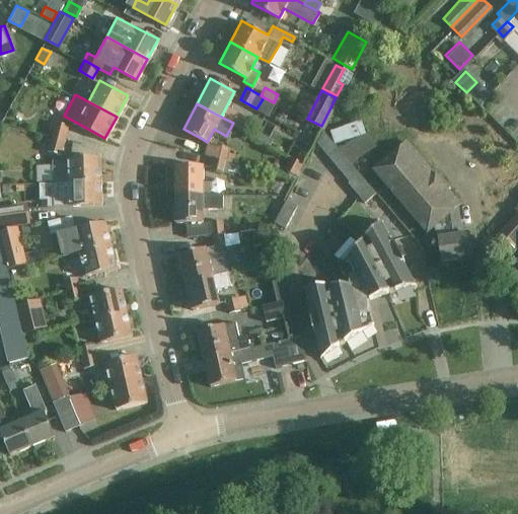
[(280,106),(275,117),(283,120),(288,111),(280,106)]
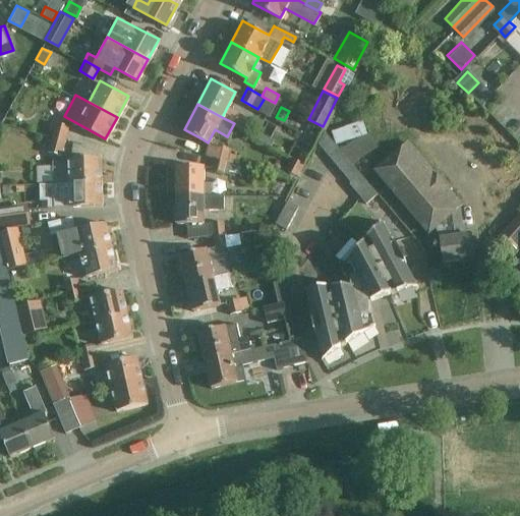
[(51,134),(64,138),(68,123),(54,120),(51,134)]
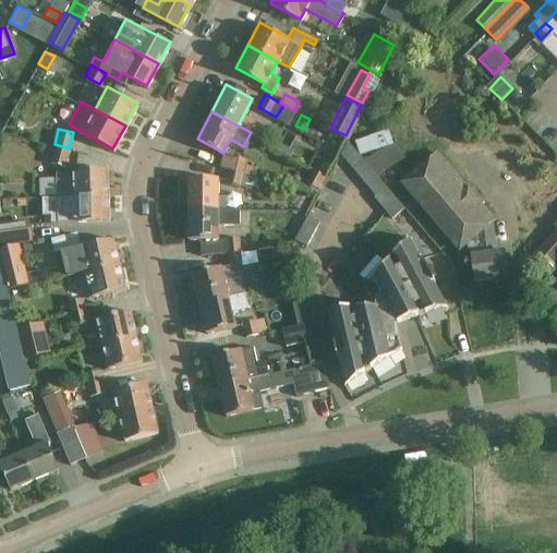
[(361,155),(359,153),(350,143),(340,152),(351,164),(361,155)]
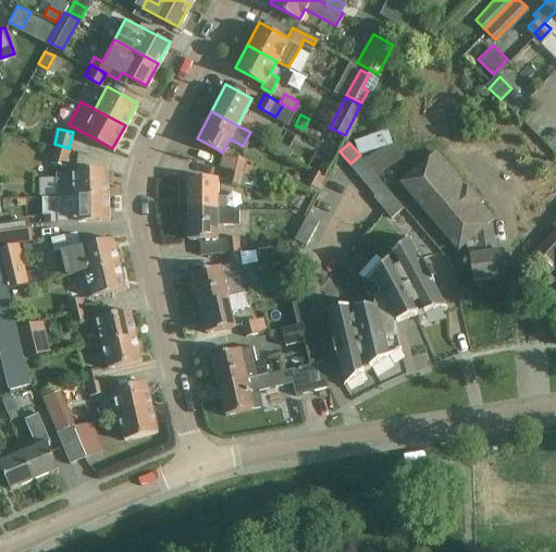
[(69,148),(54,144),(50,159),(64,163),(69,148)]
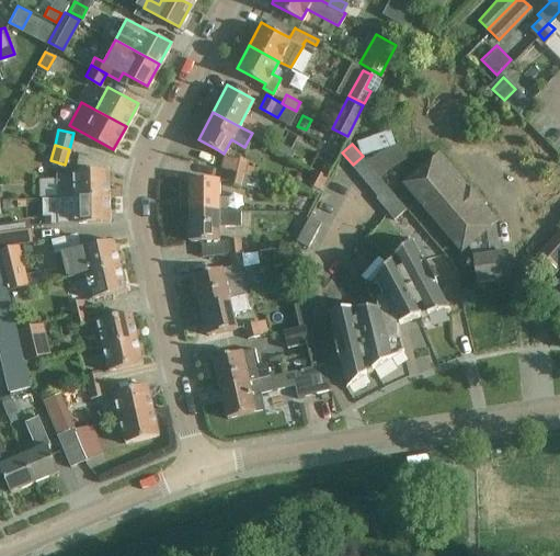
[(495,217),(438,150),(402,180),(460,248),(468,241),(473,254),(477,280),(509,274),(505,250),(498,251),(493,220),(495,217)]
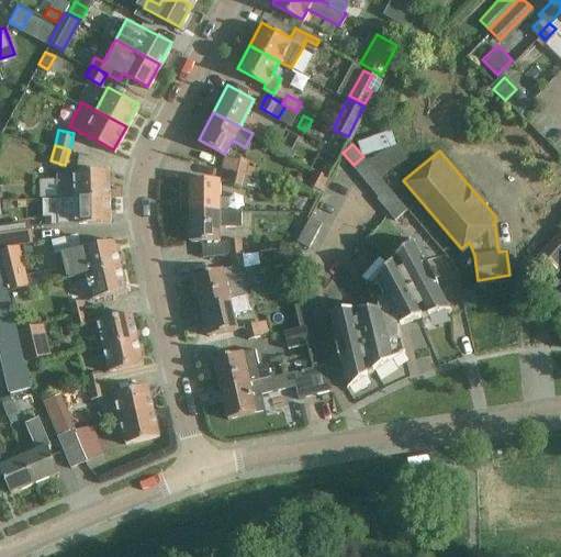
[(233,154),(233,155),(224,154),(221,166),(231,168),(243,170),(246,157),(233,154)]
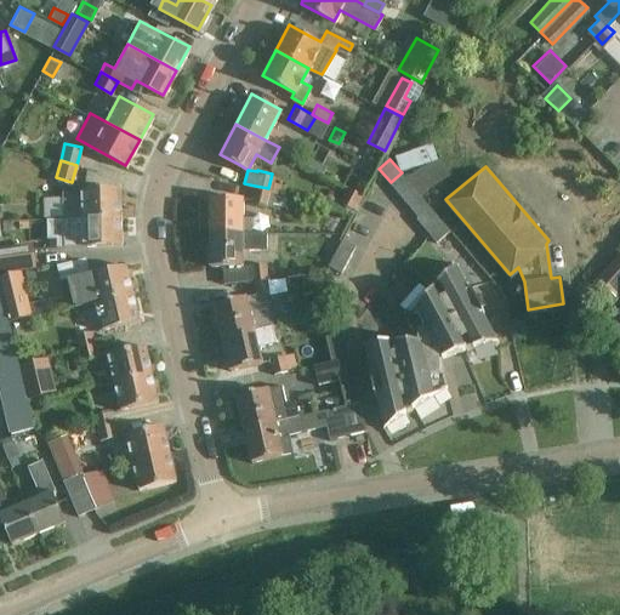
[(402,172),(391,182),(402,197),(414,187),(402,172)]
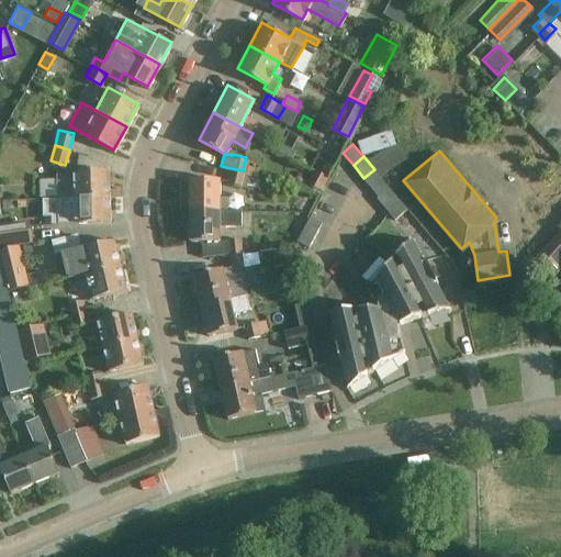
[(313,167),(305,181),(320,189),(327,175),(313,167)]
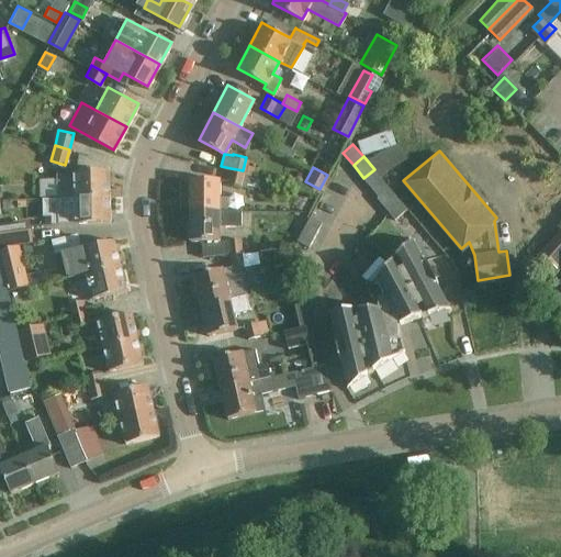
[(108,168),(86,168),(73,168),(74,171),(56,171),(56,195),(74,195),(109,193),(108,168)]
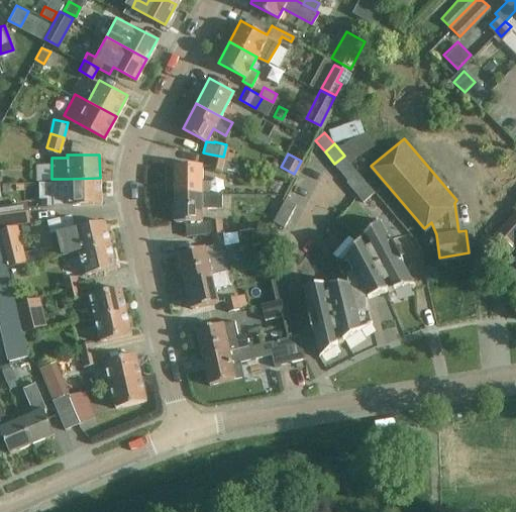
[(223,157),(212,155),(210,167),(230,172),(233,160),(223,157)]
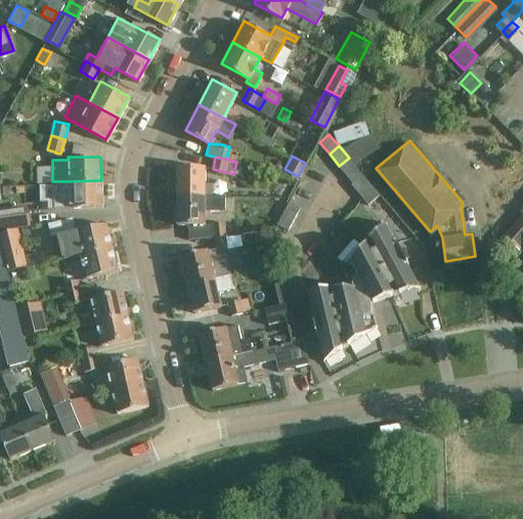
[(349,158),(339,166),(349,177),(358,169),(349,158)]
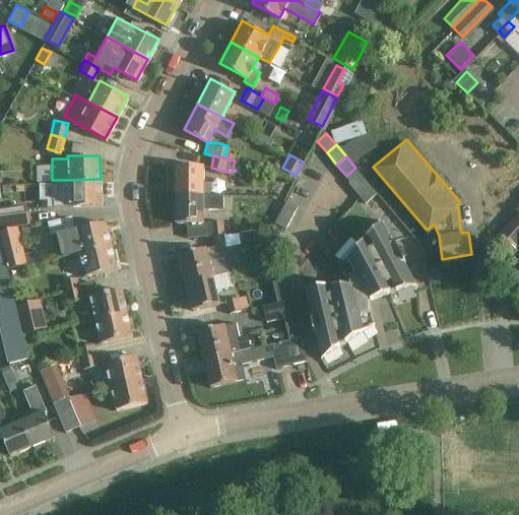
[(176,164),(175,192),(210,193),(210,192),(209,180),(202,180),(202,164),(176,164)]
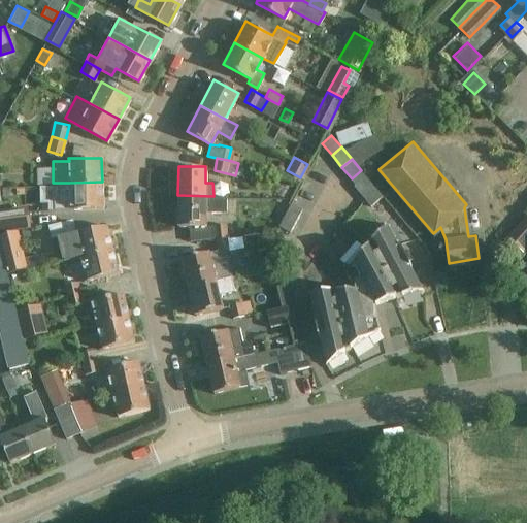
[(361,170),(352,178),(355,182),(353,184),(360,192),(371,182),(361,170)]
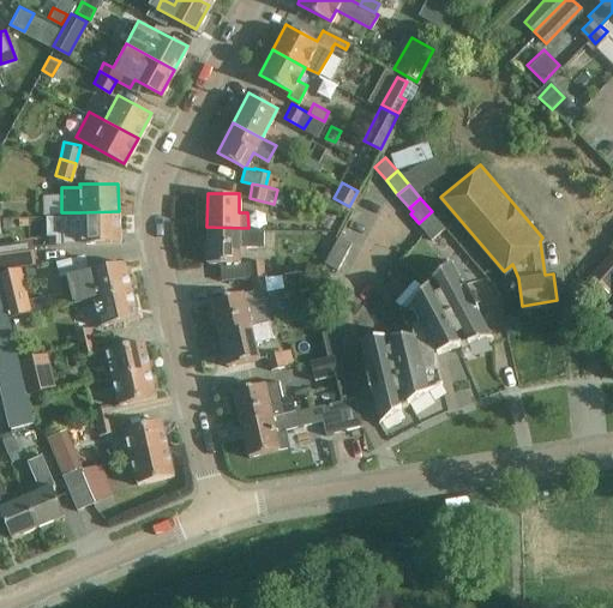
[(82,230),(64,230),(64,241),(82,241),(96,241),(120,240),(119,211),(80,212),(82,230)]
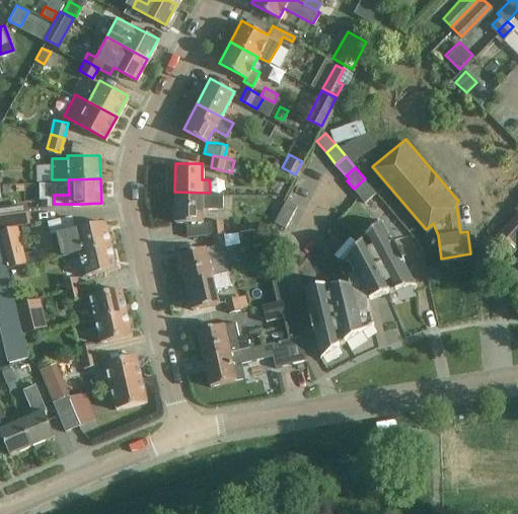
[(354,189),(356,191),(364,200),(375,191),(365,178),(354,189)]
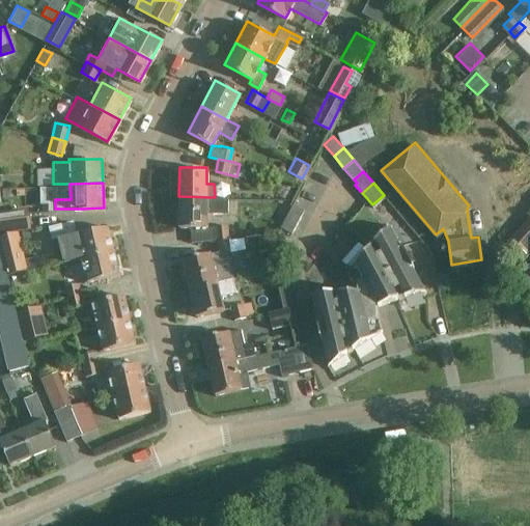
[(215,197),(178,196),(178,225),(206,225),(206,211),(227,212),(227,196),(215,196),(215,197)]
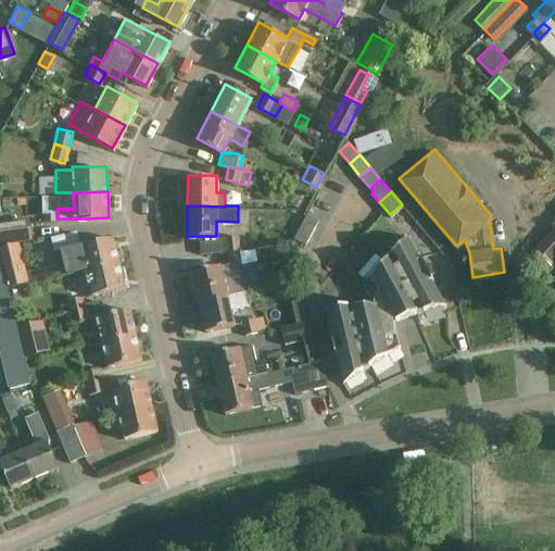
[(301,220),(313,226),(317,218),(305,212),(301,220)]
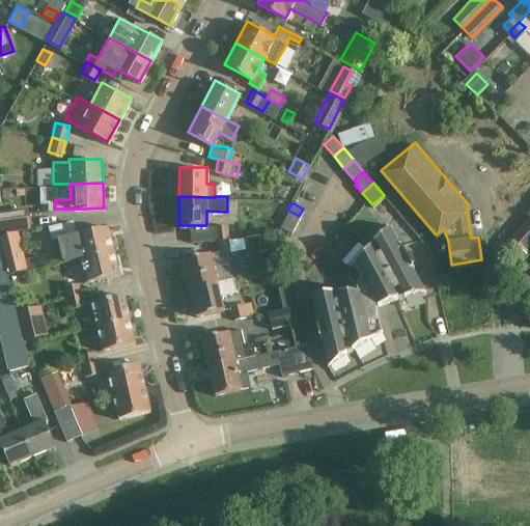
[(26,205),(0,209),(0,230),(29,226),(26,205)]
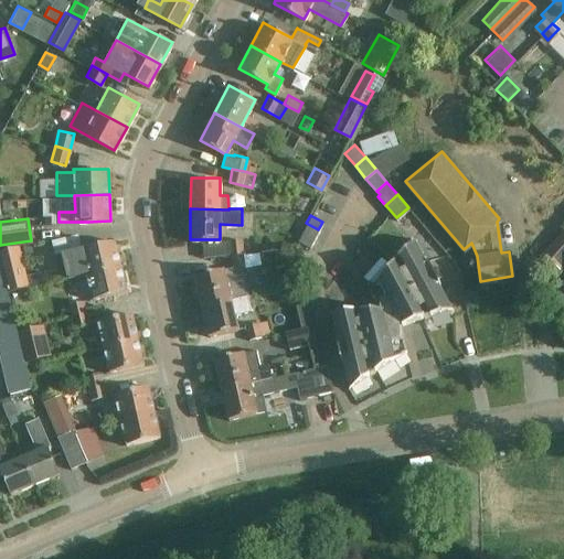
[(318,229),(306,223),(302,232),(314,237),(318,229)]
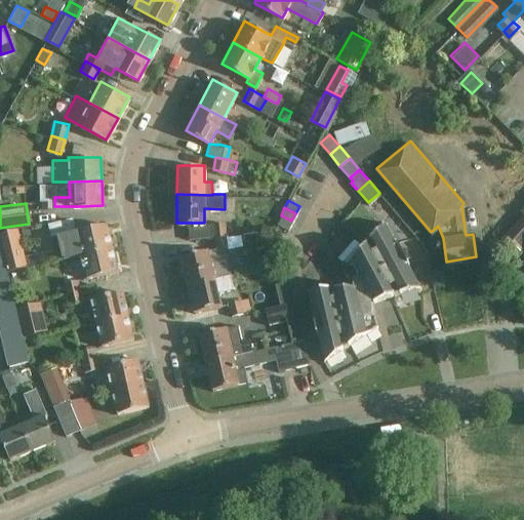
[(523,210),(502,234),(519,248),(520,247),(523,250),(523,252),(523,253),(523,252),(523,210)]
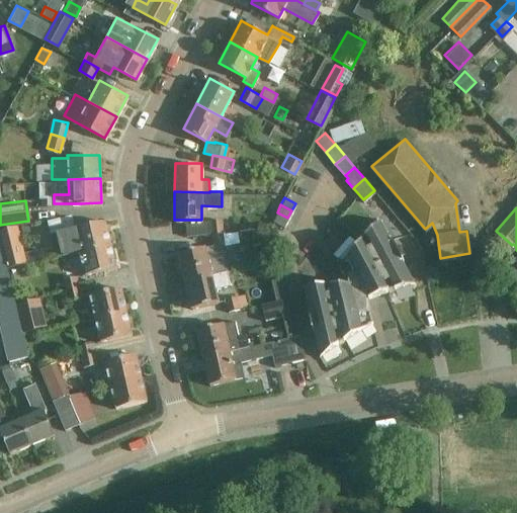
[(277,212),(273,220),(283,226),(287,218),(277,212)]
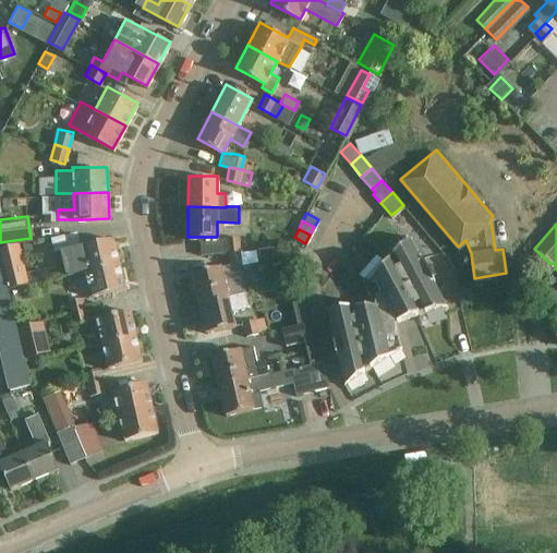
[(239,233),(227,236),(228,249),(240,249),(239,233)]
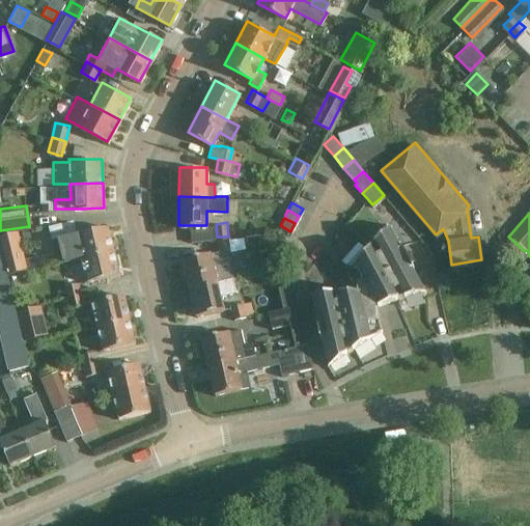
[(357,289),(311,291),(309,291),(309,292),(311,292),(315,309),(314,310),(314,309),(313,309),(321,340),(322,340),(322,339),(323,339),(328,361),(325,363),(326,364),(382,328),(379,316),(374,316),(373,303),(375,302),(377,303),(425,288),(425,287),(422,288),(413,270),(414,269),(414,270),(415,269),(400,242),(399,242),(399,243),(398,243),(389,225),(391,223),(390,222),(345,271),(352,282),(356,280),(357,289)]
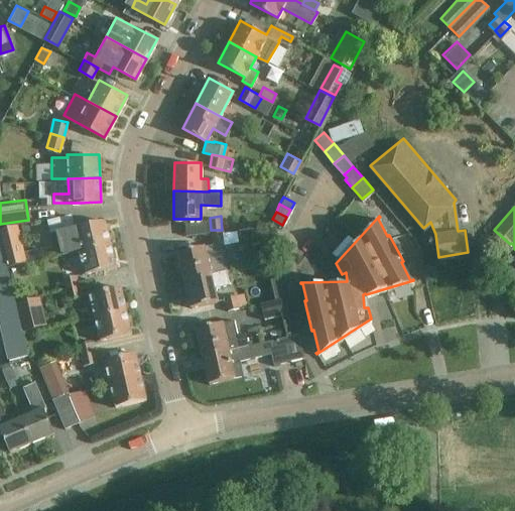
[(72,217),(46,222),(49,231),(57,229),(65,228),(74,226),(74,225),(72,217)]
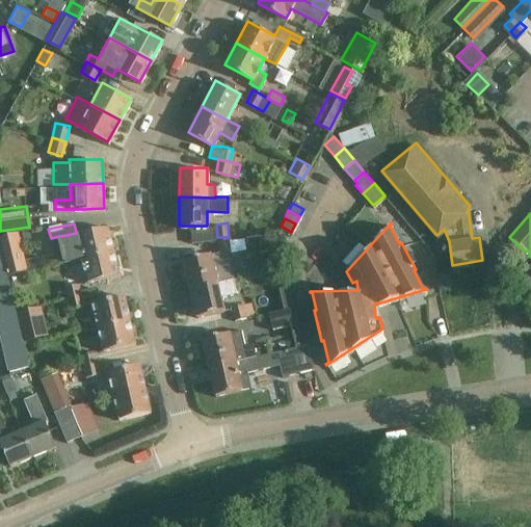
[(76,233),(67,235),(59,236),(63,261),(81,256),(113,248),(107,225),(76,232),(76,233)]
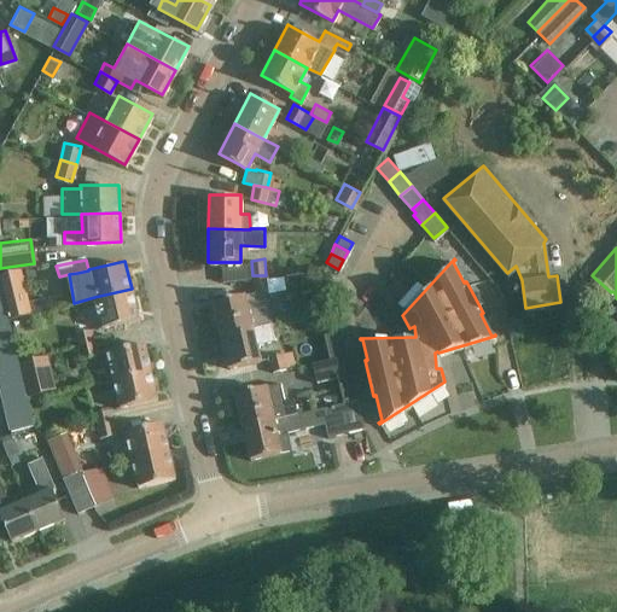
[(21,267),(0,272),(0,289),(3,298),(6,313),(7,318),(29,312),(31,312),(21,267)]
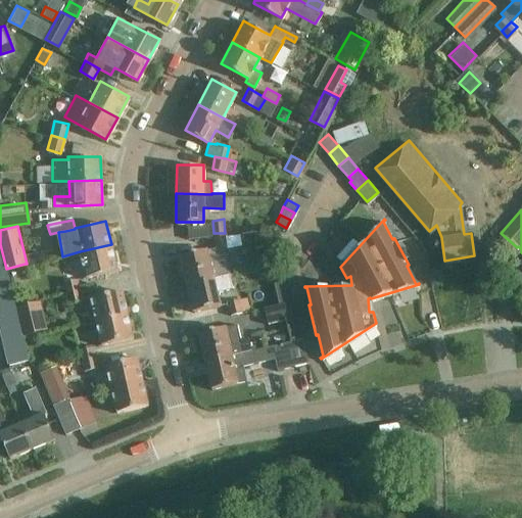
[(225,233),(214,233),(215,245),(221,245),(223,245),(226,245),(225,233)]
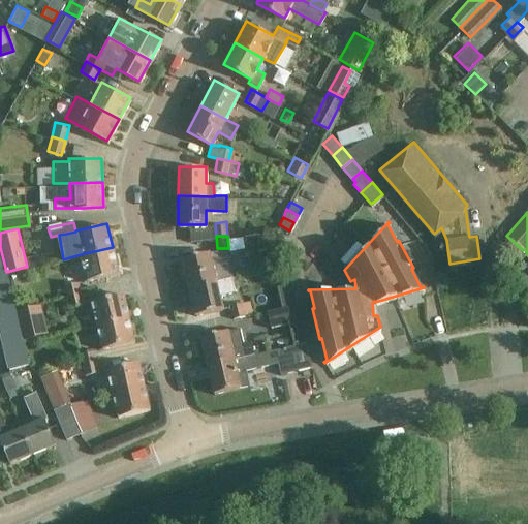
[(118,272),(113,247),(81,254),(86,279),(118,272)]
